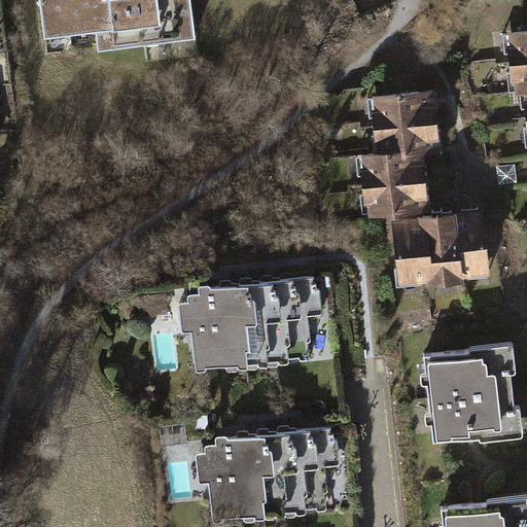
[(39,0),(44,38),(98,32),(99,45),(192,35),(187,0),(39,0)]
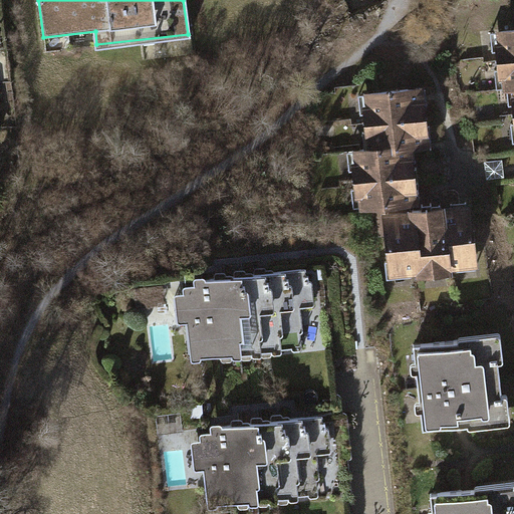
[(513,29),(493,32),(501,93),(512,91),(513,91),(513,29)]
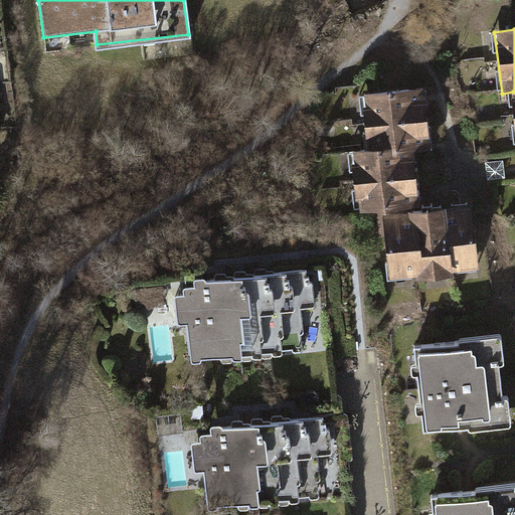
[(424,87),(361,94),(367,149),(396,146),(397,152),(415,150),(432,149),(424,87)]
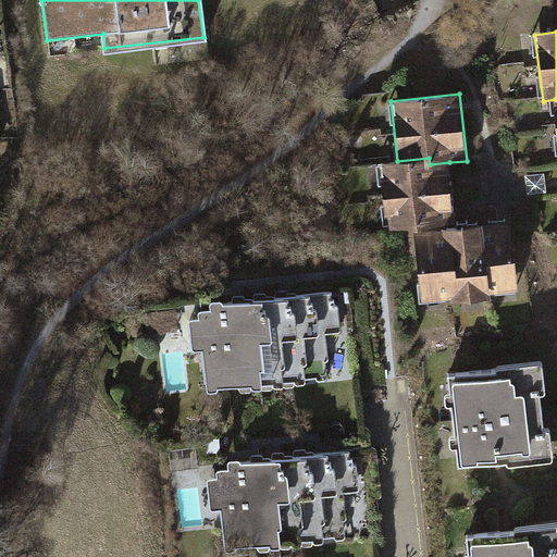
[(397,161),(380,163),(387,230),(408,227),(442,224),(456,222),(449,162),(430,164),(429,158),(397,161)]
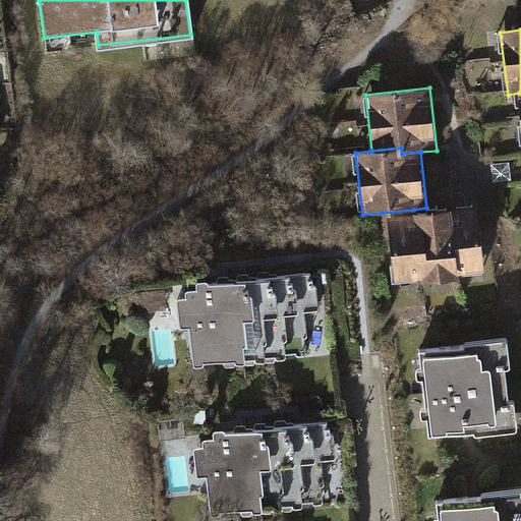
[(512,180),(510,162),(491,164),(494,182),(512,180)]
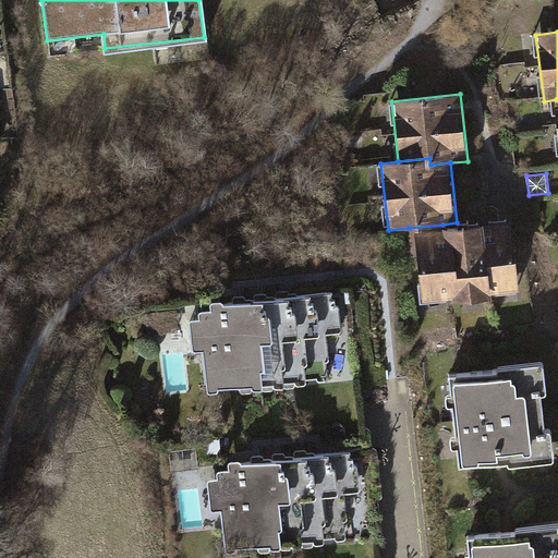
[(409,228),(417,307),(521,296),(513,220),(444,228),(443,225),(409,228)]
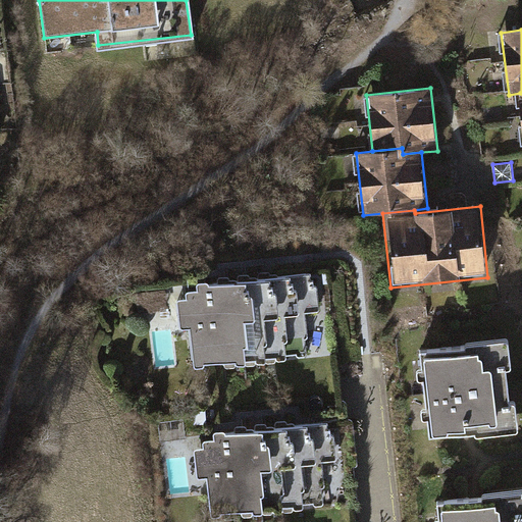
[(190,328),(195,369),(311,355),(306,312),(320,311),(317,284),(313,285),(312,273),(209,285),(209,281),(197,283),(197,291),(185,292),(186,299),(176,300),(179,329),(190,328)]
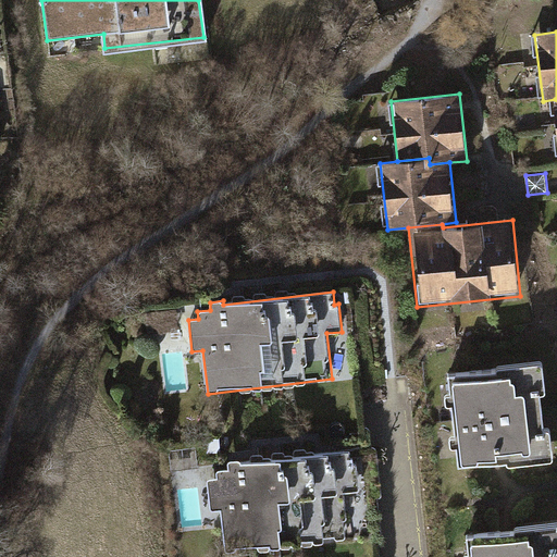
[(343,333),(329,334),(332,360),(346,359),(343,333)]
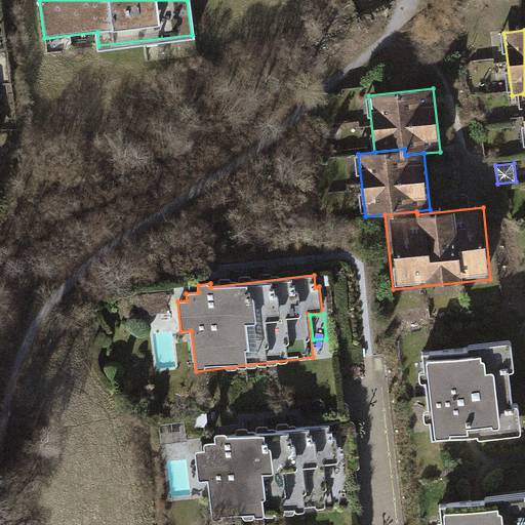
[(470,351),(423,357),(426,374),(420,374),(421,386),(428,386),(431,414),(426,415),(427,427),(432,426),(434,442),(480,437),(481,441),(524,436),(521,407),(516,407),(512,371),(517,370),(514,341),(470,347),(470,351)]
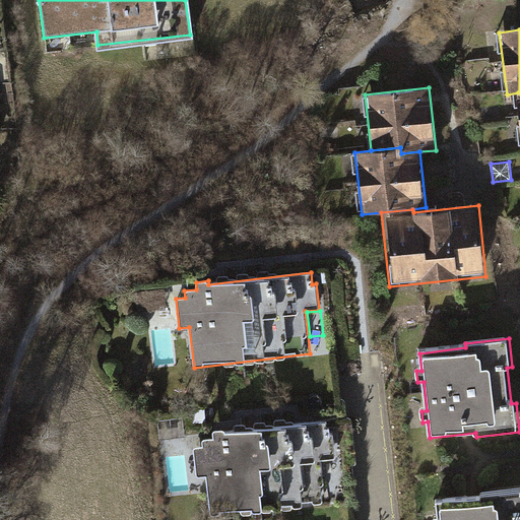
[(205,476),(210,517),(327,504),(321,460),(336,459),(333,434),(329,434),(327,421),(225,434),(224,430),(212,432),(213,439),(200,440),(201,447),(192,448),(195,477),(205,476)]
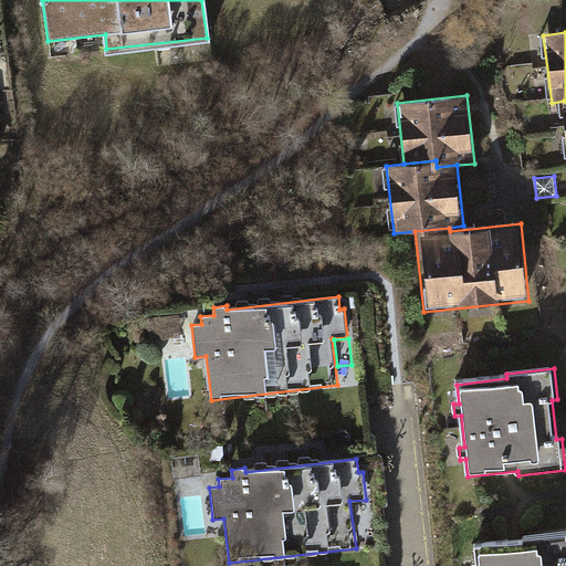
[(524,541),(474,547),(477,565),(474,565),(565,565),(565,531),(523,536),(524,541)]
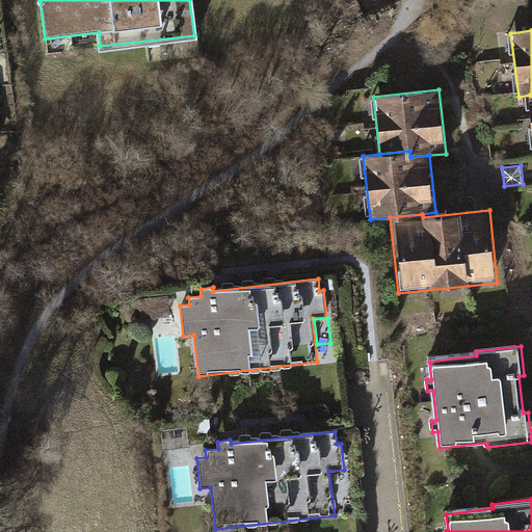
All buildings are outlined.
